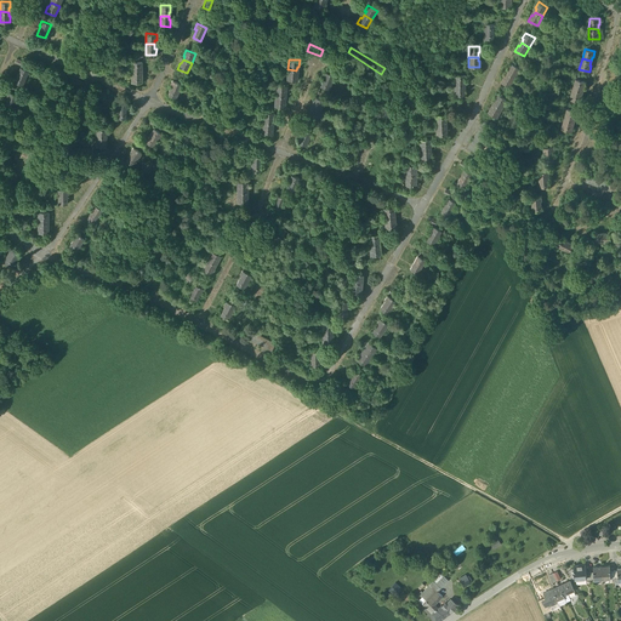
[(142,62),(131,62),(131,72),(141,72),(141,68),(142,68),(142,62)]
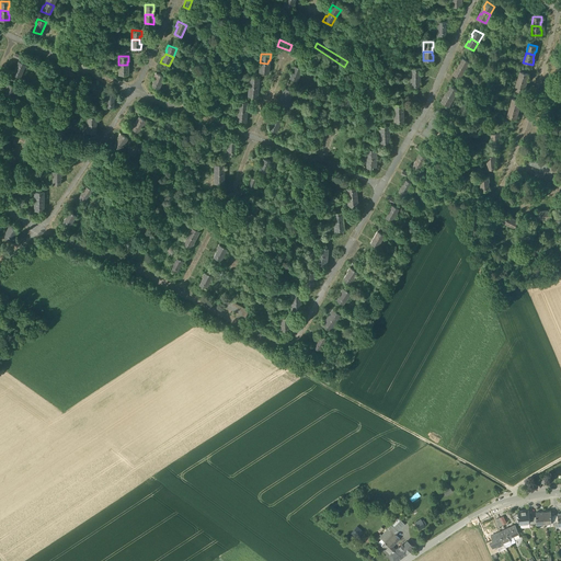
[(470,63),(462,57),(459,63),(460,63),(459,66),(466,70),(470,63)]
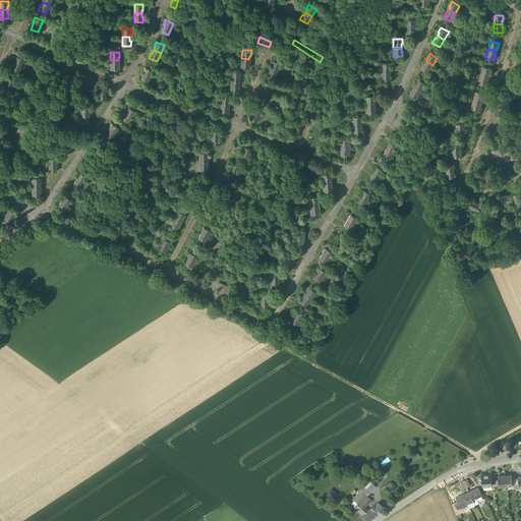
[(17,56),(12,68),(19,71),(24,59),(18,57),(17,56)]
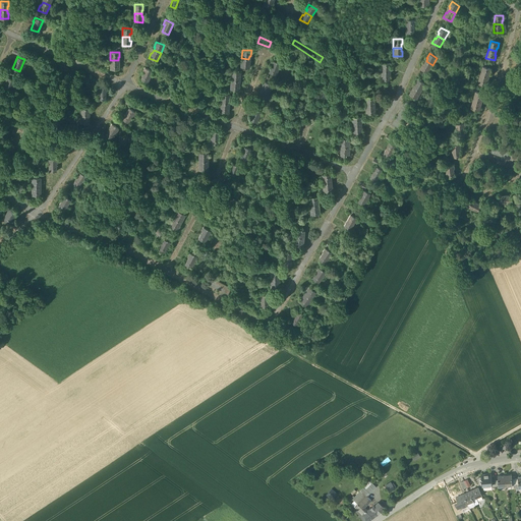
[(248,59),(241,58),(240,67),(249,68),(250,62),(248,62),(248,59)]
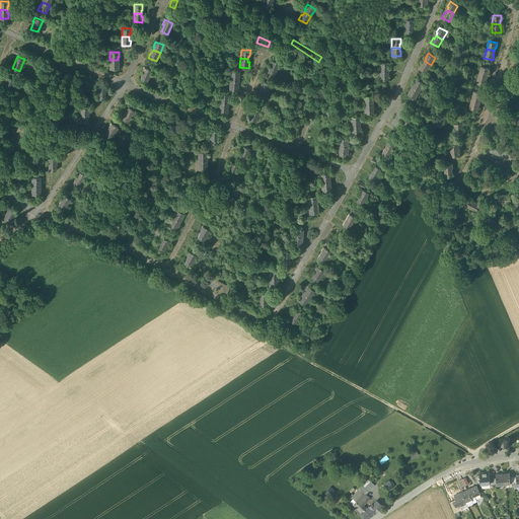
[(118,60),(109,60),(109,69),(119,69),(119,64),(118,64),(118,60)]
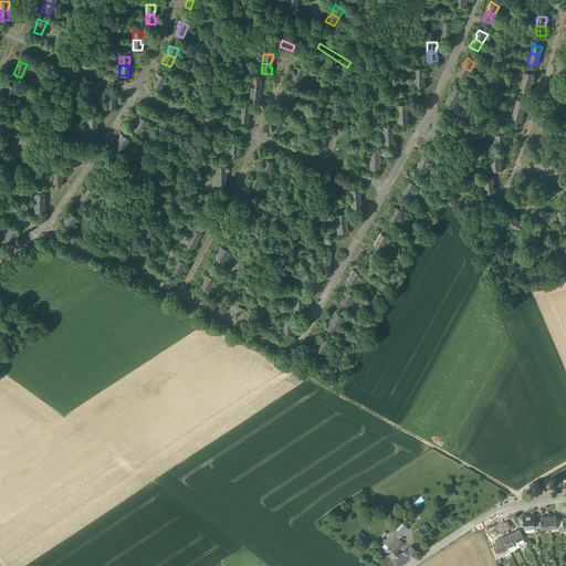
[(305,69),(296,65),(294,71),(295,71),(292,79),(300,82),(305,69)]
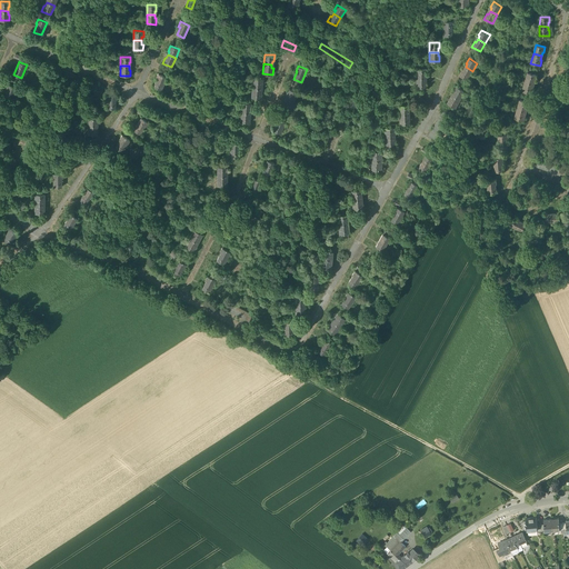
[(472,71),(466,67),(463,70),(462,70),(459,75),(468,79),(472,71)]
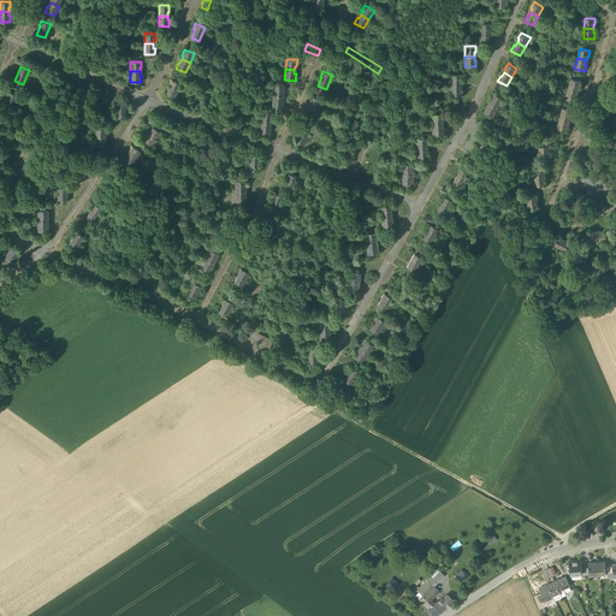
[(461,73),(451,73),(450,84),(460,84),(460,80),(461,80),(461,73)]
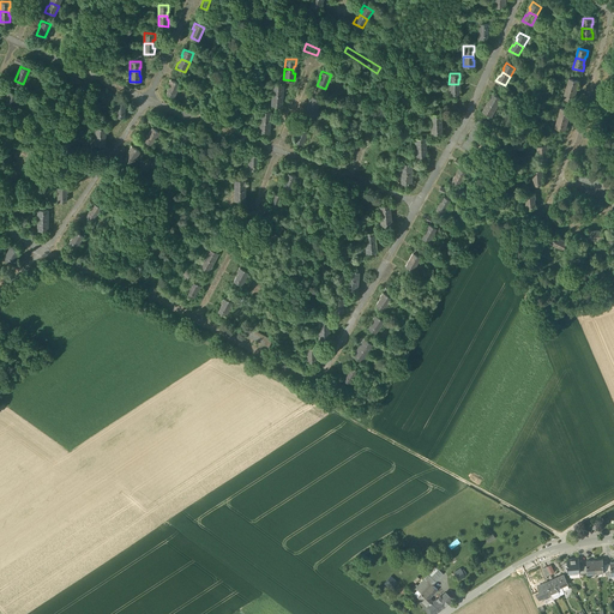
[(90,85),(67,74),(64,83),(86,92),(90,85)]
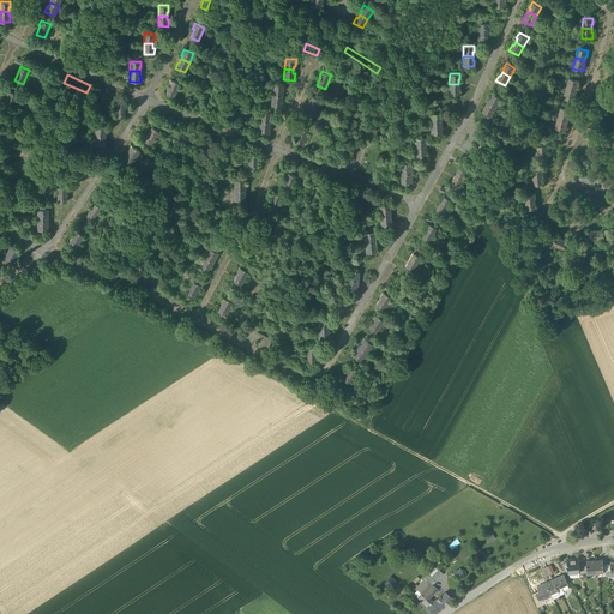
[(579,80),(570,78),(566,88),(575,90),(576,86),(578,86),(579,80)]
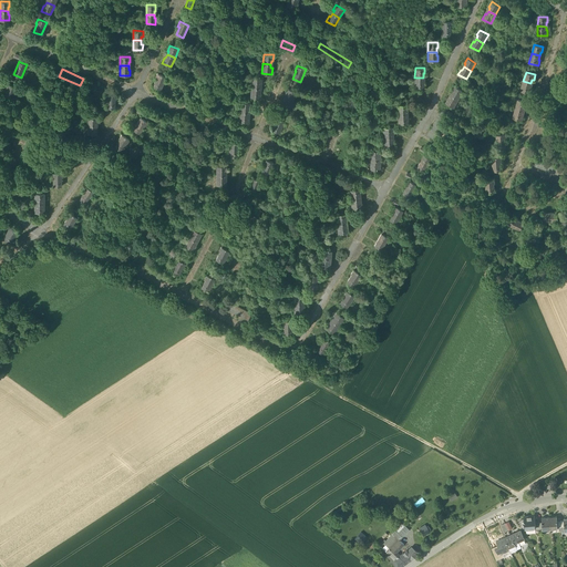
[(166,78),(157,73),(155,78),(156,79),(153,86),(161,90),(166,78)]
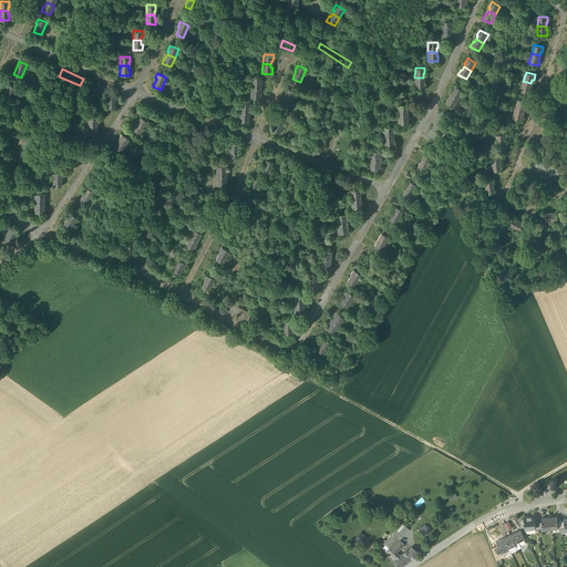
[(261,79),(253,78),(251,88),(259,89),(260,84),(261,84),(261,79)]
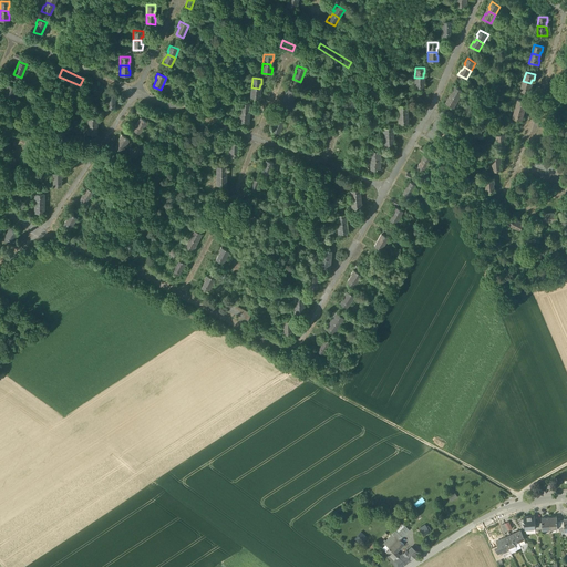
[(423,78),(414,78),(414,86),(424,86),(424,81),(423,81),(423,78)]
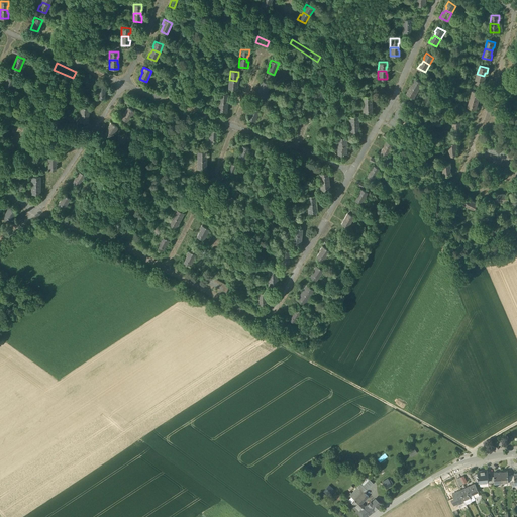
[(484,76),(477,74),(475,82),(483,85),(485,80),(484,79),(484,76)]
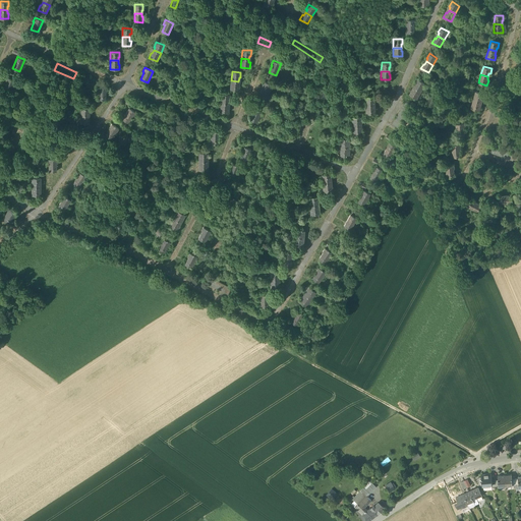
[(15,80),(7,77),(5,81),(7,81),(3,89),(10,92),(15,80)]
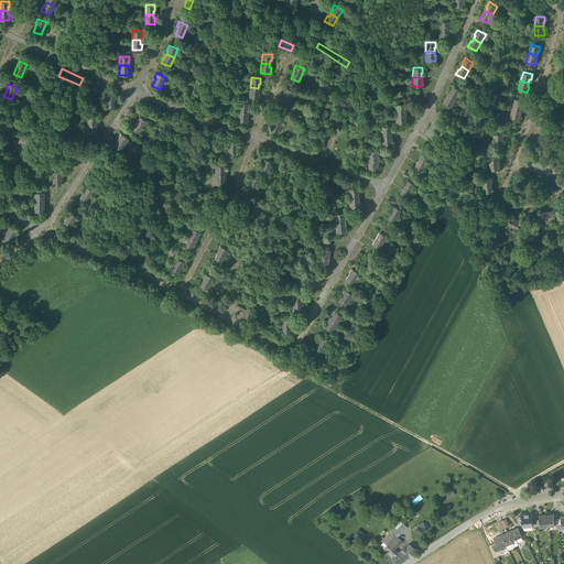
[(461,90),(453,86),(449,90),(451,91),(449,94),(456,98),(461,90)]
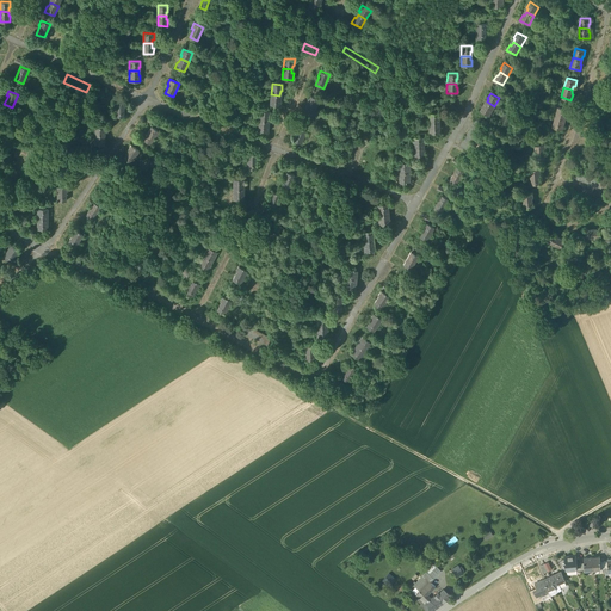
[(279,96),(271,94),(270,105),(281,105),(281,99),(279,99),(279,96)]
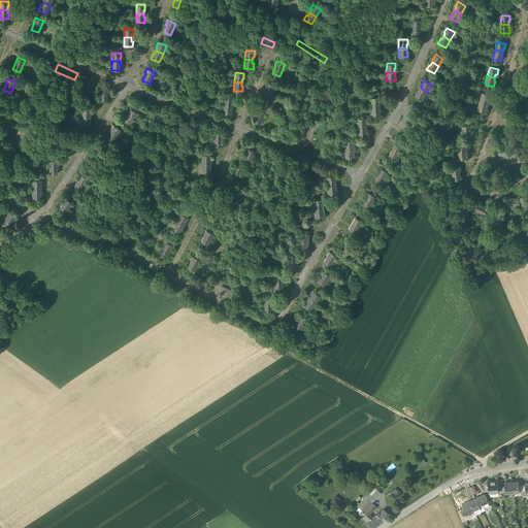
[(276,86),(268,83),(266,88),(267,88),(265,91),(272,94),(276,86)]
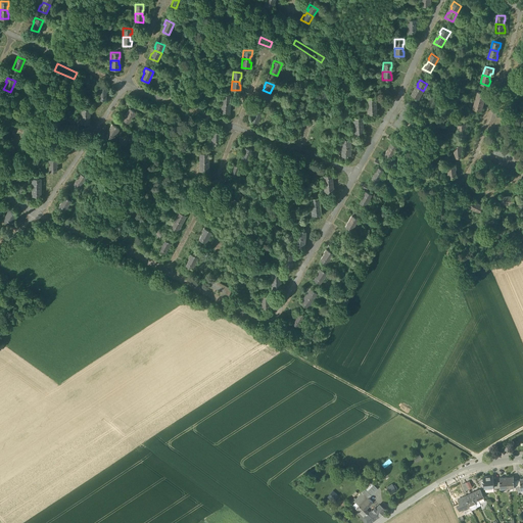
[(107,87),(99,87),(98,100),(106,100),(106,92),(107,92),(107,87)]
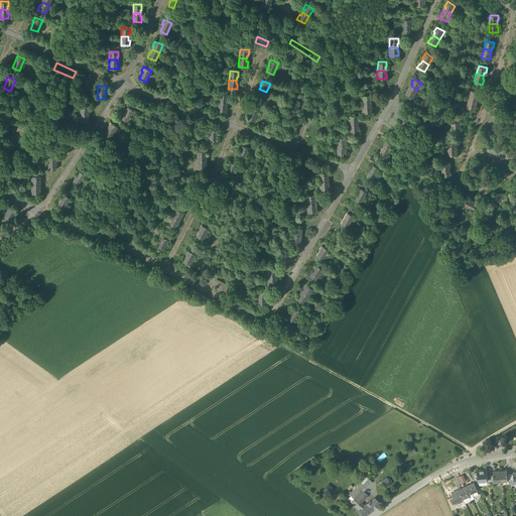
[(417,90),(411,86),(409,90),(408,89),(406,93),(413,97),(417,90)]
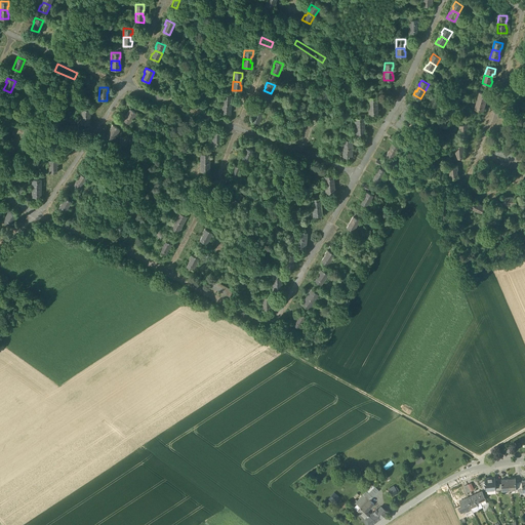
[(271,93),(264,90),(263,93),(261,93),(259,98),(268,102),(271,93)]
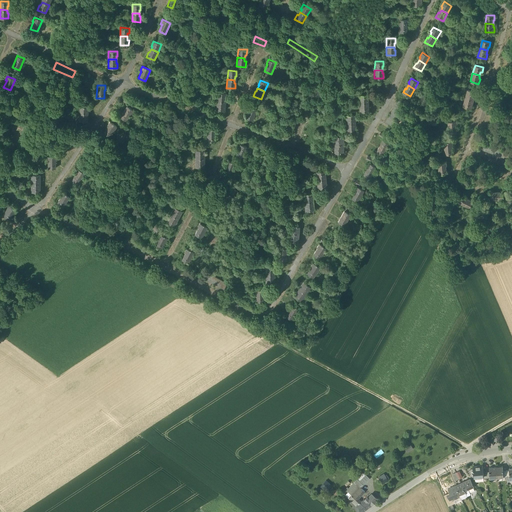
[(476,92),(468,89),(465,98),(472,100),(474,97),(475,97),(476,92)]
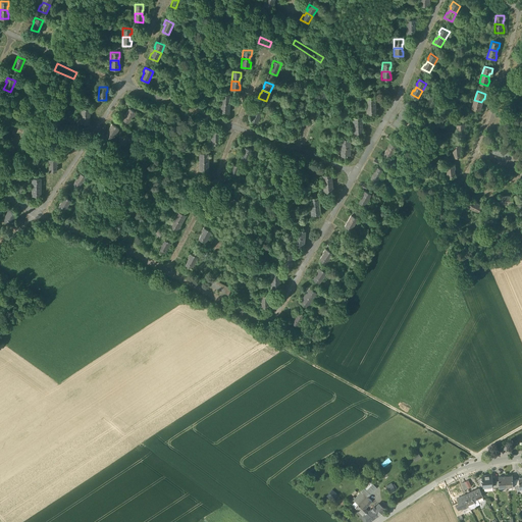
[(230,95),(221,94),(221,103),(228,103),(228,100),(230,100),(230,95)]
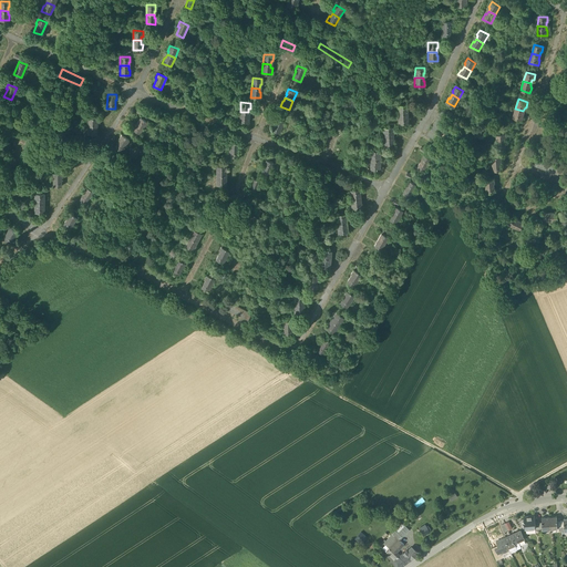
[(406,104),(398,105),(398,114),(405,114),(405,111),(406,110),(406,104)]
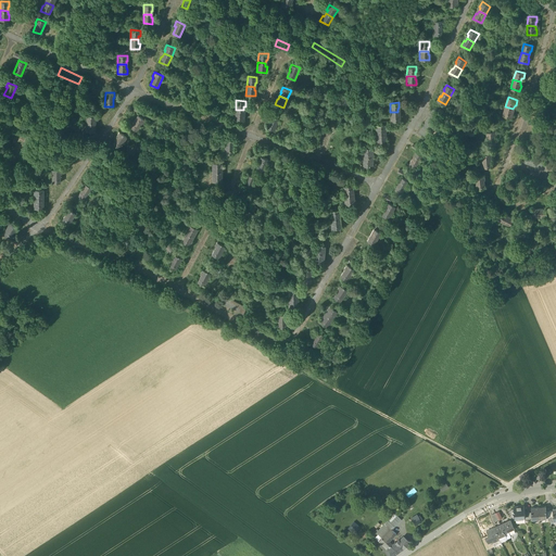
[(143,111),(136,106),(134,110),(139,113),(138,115),(140,116),(143,111)]
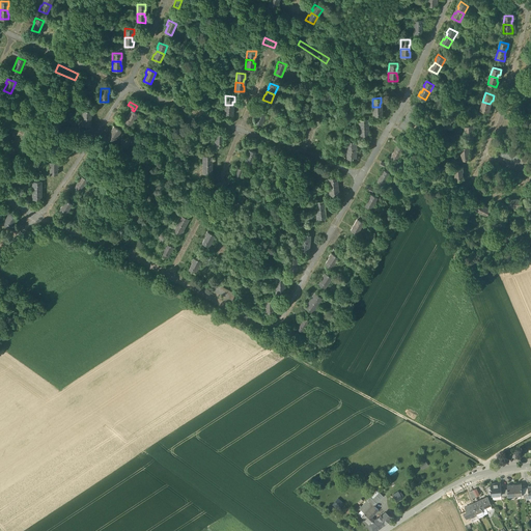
[(490,104),(482,102),(480,110),(488,112),(491,107),(490,107),(490,104)]
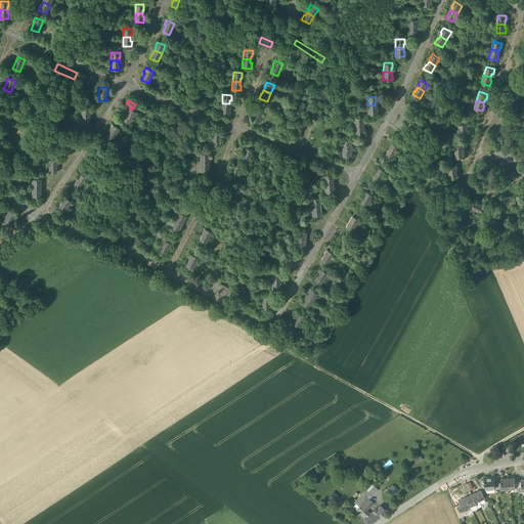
[(407,101),(395,125),(401,128),(406,119),(408,115),(413,104),(407,101)]
